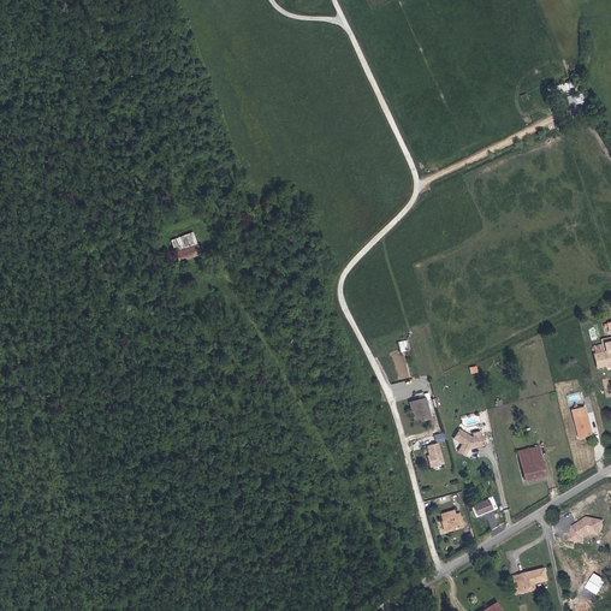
[(587,106),(586,98),(571,100),(573,108),(587,106)]
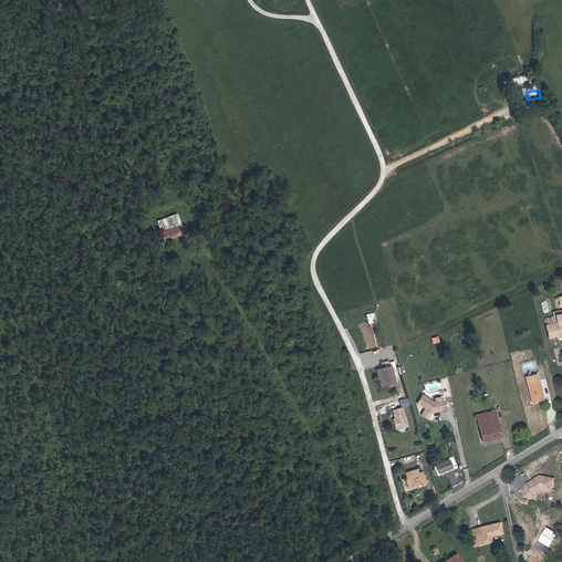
[(164,242),(184,233),(179,224),(187,219),(183,211),(156,222),(164,242)]
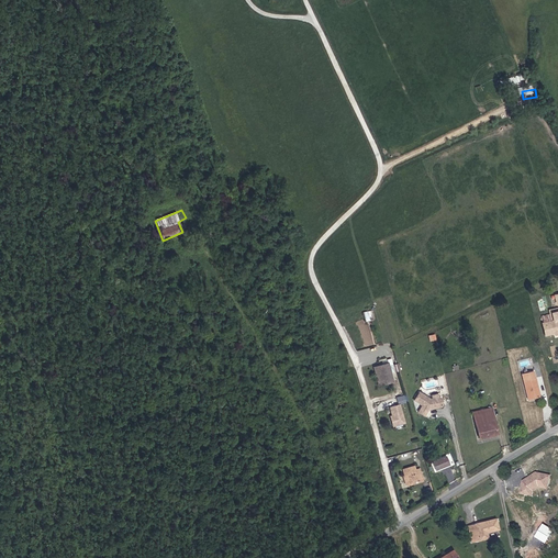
[(557,311),(555,312),(556,314),(555,315),(556,319),(543,322),(546,335),(556,332),(555,330),(557,328),(557,311)]
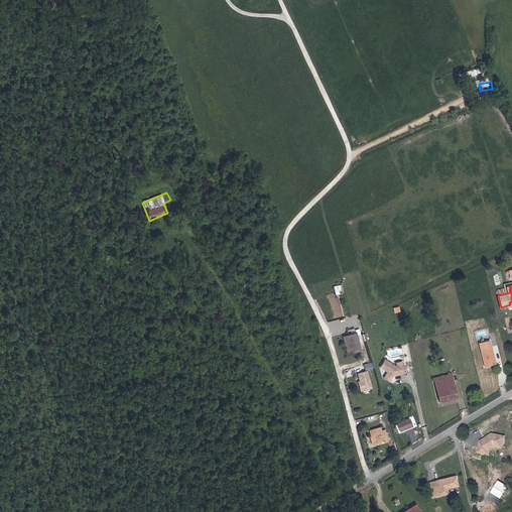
[(356,337),(347,339),(351,358),(366,354),(364,345),(372,343),(370,337),(364,338),(363,333),(356,335),(356,337)]
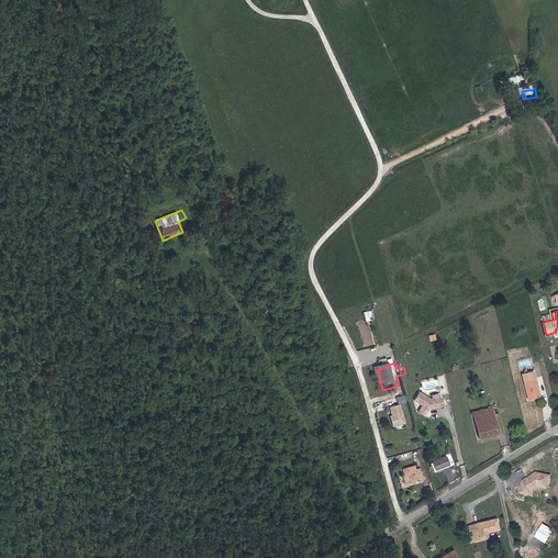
[(537,387),(539,387),(537,378),(533,379),(532,371),(524,374),(529,400),(539,398),(537,387)]
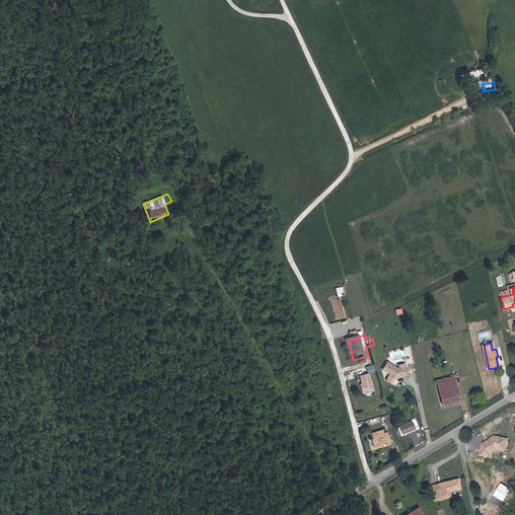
[(366,376),(362,359),(355,361),(355,363),(350,364),(352,373),(355,372),(357,379),(366,376)]
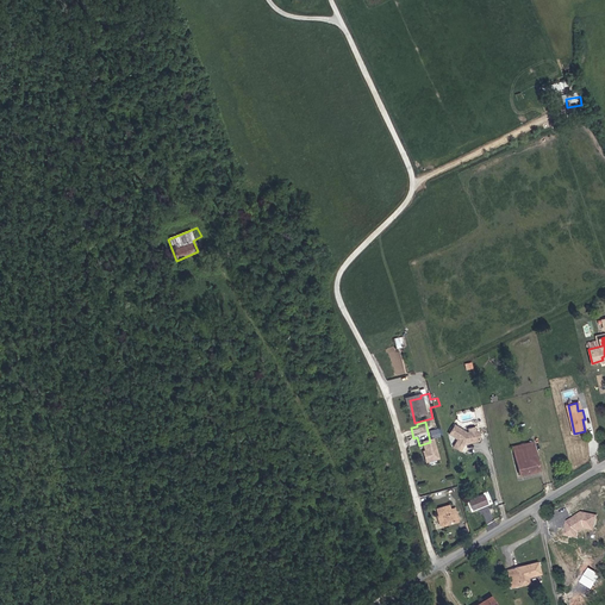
[(446,431),(435,435),(436,442),(448,440),(446,431)]
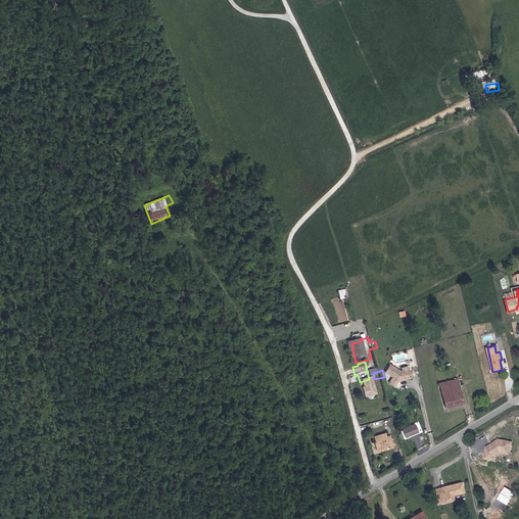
[(413,389),(415,389),(414,384),(412,383),(407,385),(398,376),(392,382),(398,388),(393,393),(398,398),(404,393),(414,390),(413,389)]
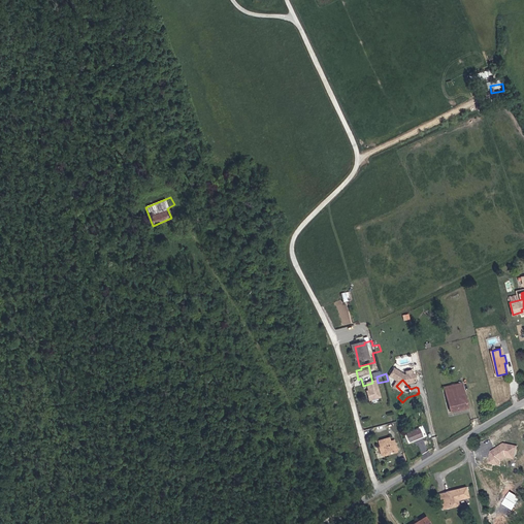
[(446,391),(463,386),(462,381),(445,386),(446,391)]
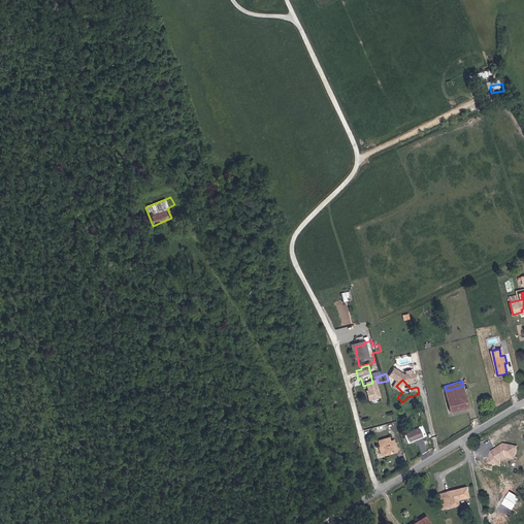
[(451,412),(469,407),(463,386),(446,391),(451,412)]
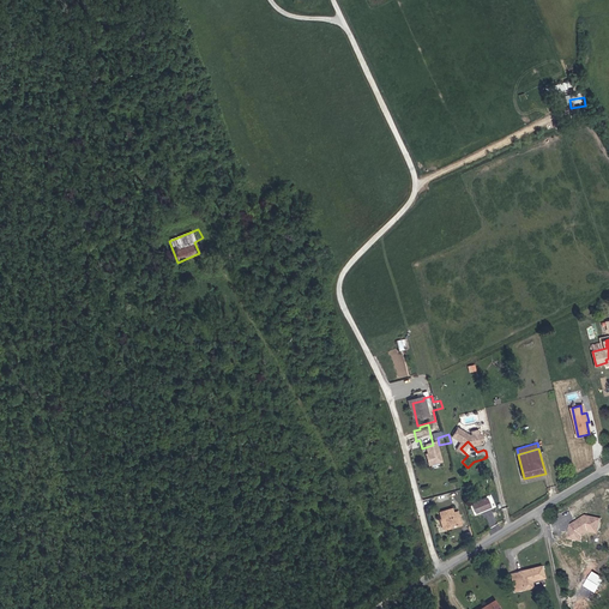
[(427,478),(440,475),(435,456),(424,458),(427,465),(428,471),(424,471),(427,478)]
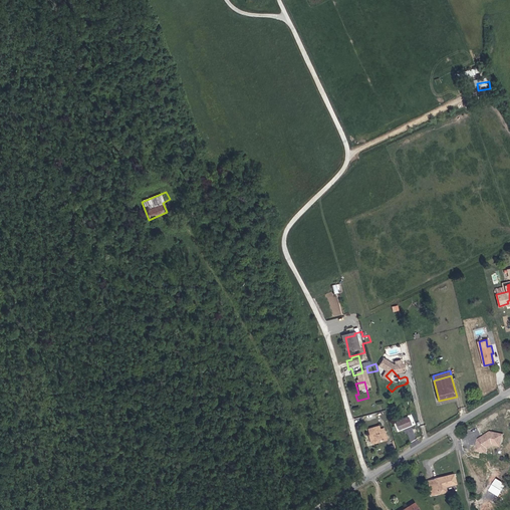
[(399,431),(413,425),(410,418),(396,423),(399,431)]
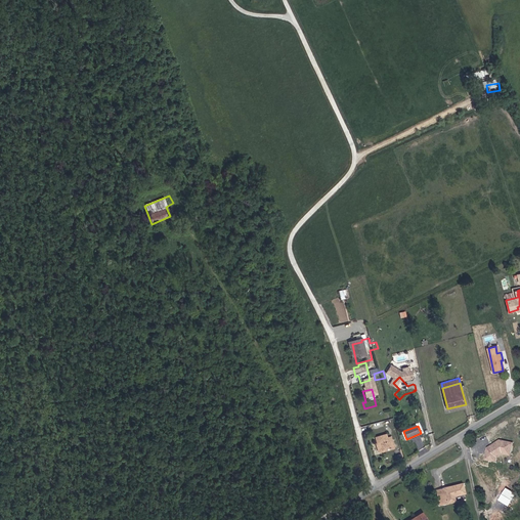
[(505,441),(494,446),(494,448),(491,450),(490,460),(502,461),(502,457),(500,457),(500,452),(507,449),(508,451),(517,452),(518,441),(505,441)]
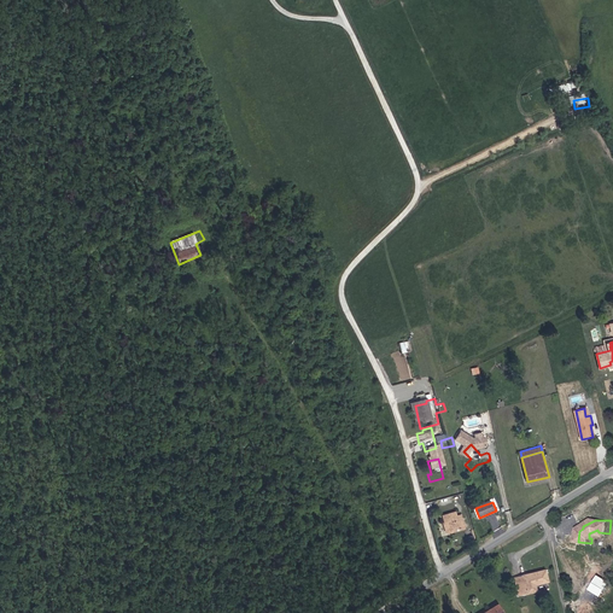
[(462,542),(468,541),(465,527),(460,529),(459,525),(445,529),(451,546),(456,544),(456,542),(462,541),(462,542)]
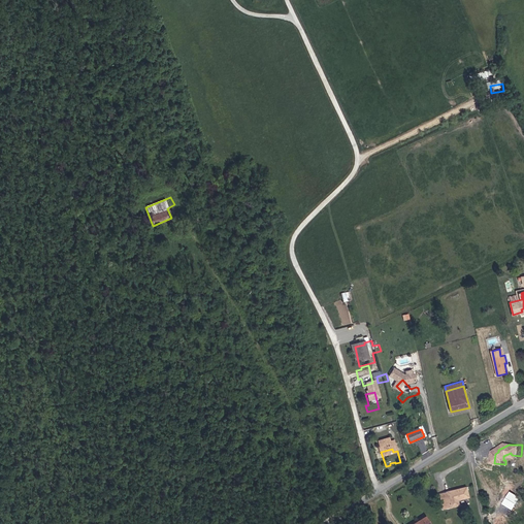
[(459,500),(470,497),(467,487),(448,492),(452,509),(460,506),(459,500)]
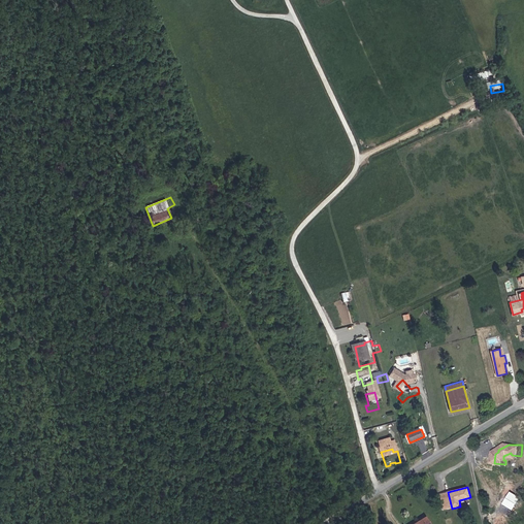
[(510,509),(520,515),(523,510),(523,505),(516,500),(510,509)]
